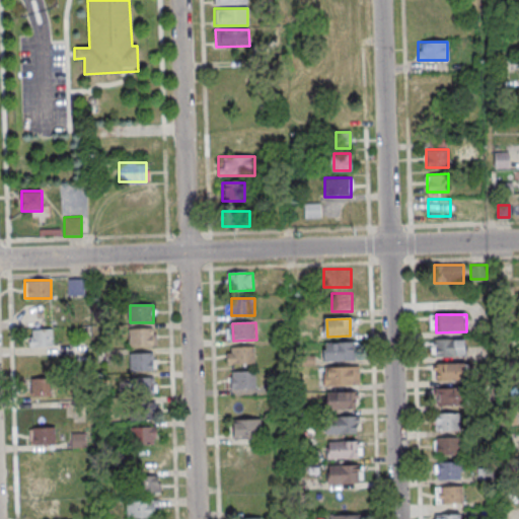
[(53,347),(53,328),(29,328),(29,347),(53,347)]
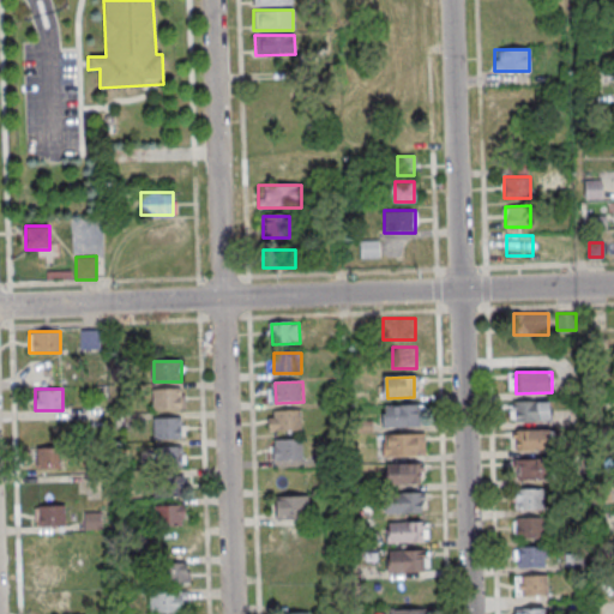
[(155,390),(182,390),(184,410),(156,410),(155,390)]
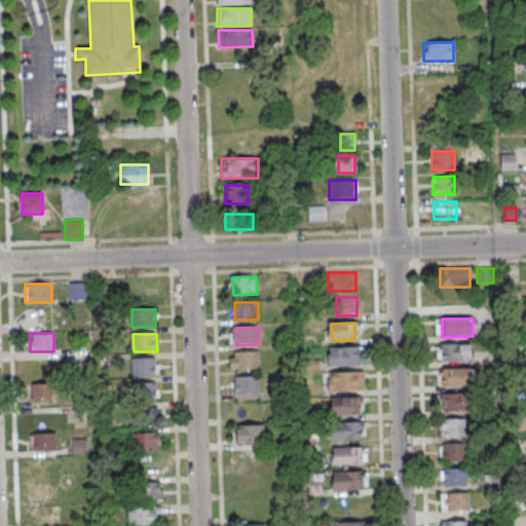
[(443,344),(443,363),(474,362),(474,344),(443,344)]
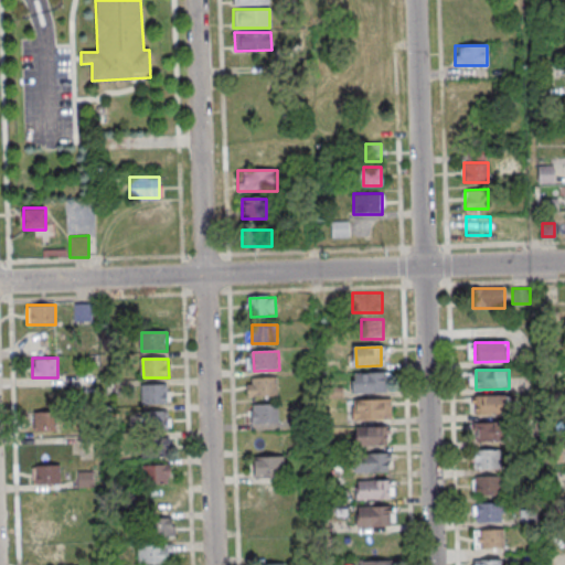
[(350,392),(384,392),(384,372),(350,372),(350,392)]
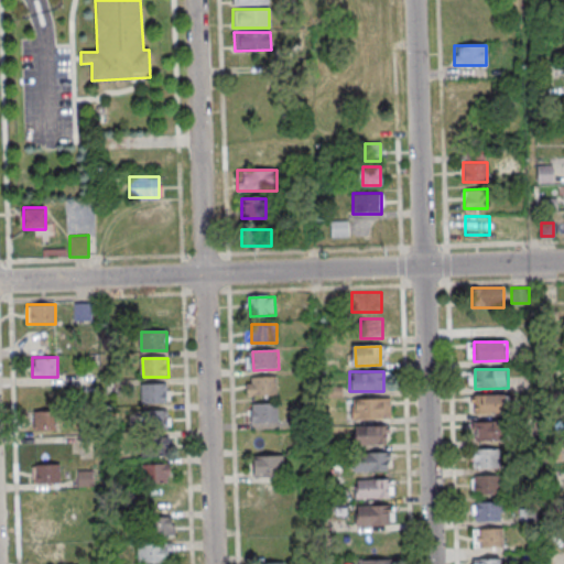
[(253,378),(279,377),(279,396),(253,397),(253,378)]
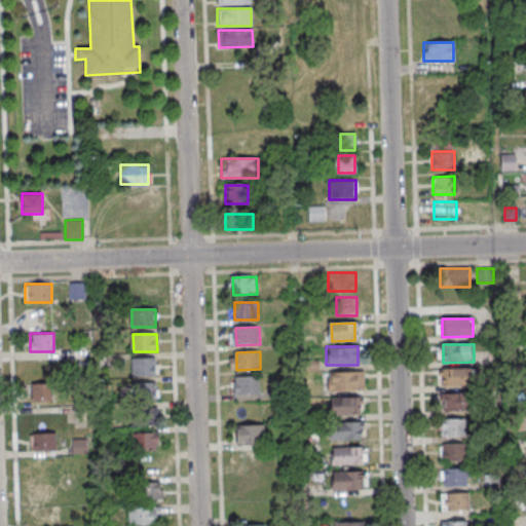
[(134,359),(157,359),(157,376),(134,376),(134,359)]
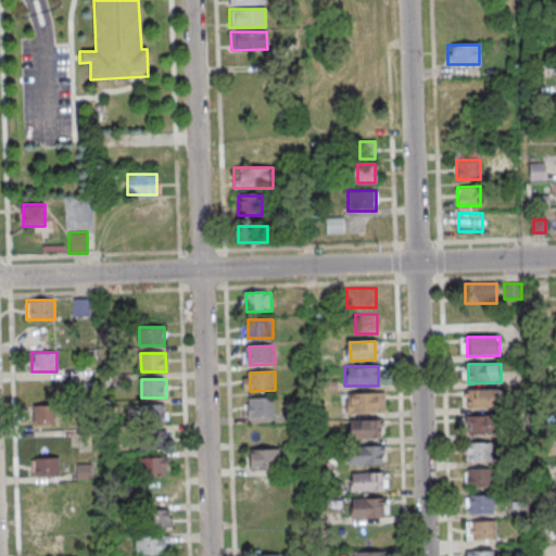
[(468,390),(468,409),(502,408),(501,390),(468,390)]
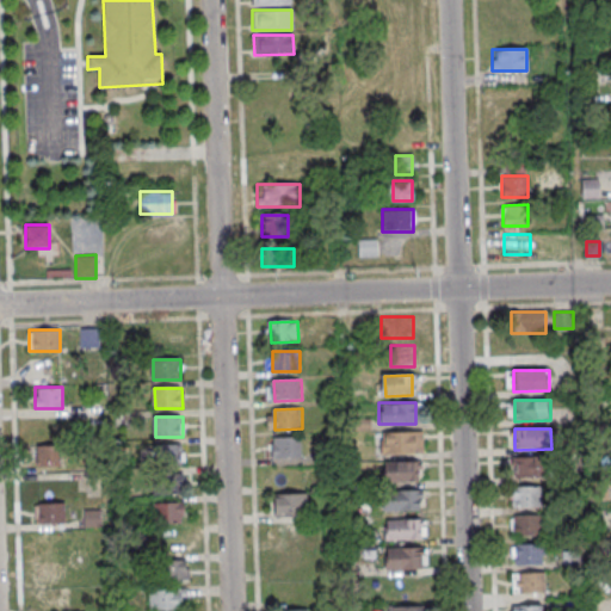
[(386,433),(387,454),(426,452),(425,432),(386,433)]
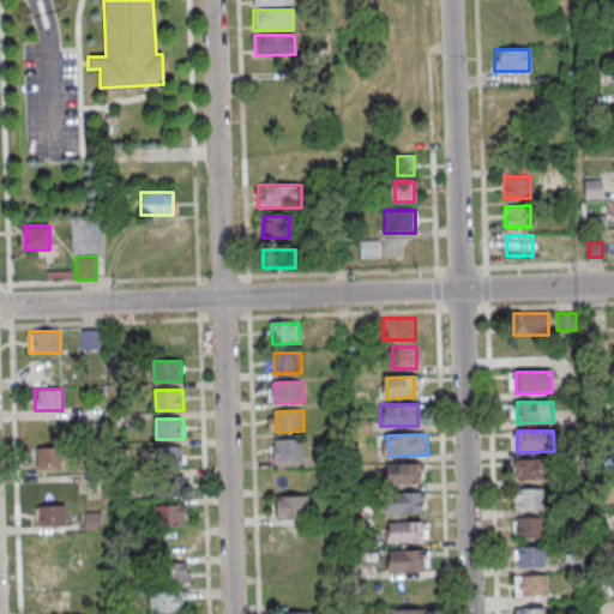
[(276,440),(304,440),(305,461),(277,461),(276,440)]
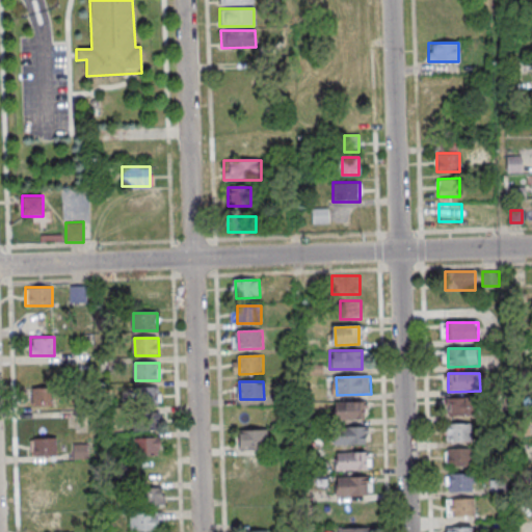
[(31,405),(53,405),(53,387),(31,387),(31,405)]
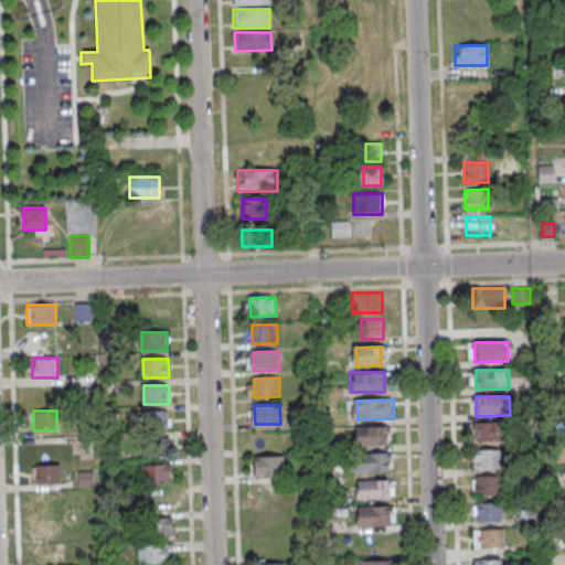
[(145,413),(170,413),(170,432),(145,432),(145,413)]
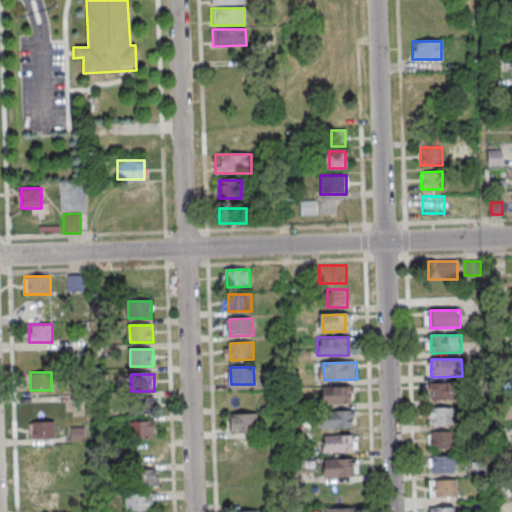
[(430,383),(431,401),(461,400),(461,383),(430,383)]
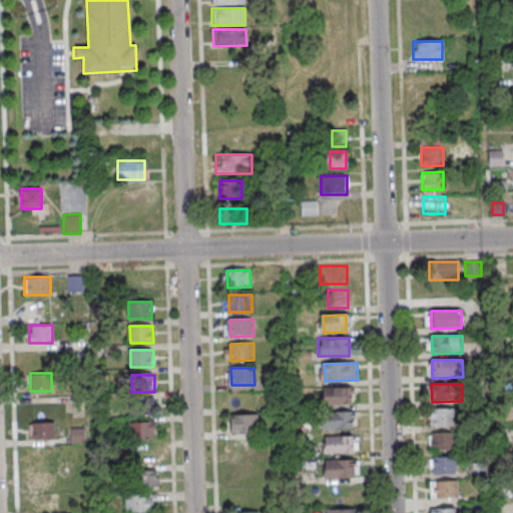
[(326,388),(327,406),(349,405),(349,388),(326,388)]
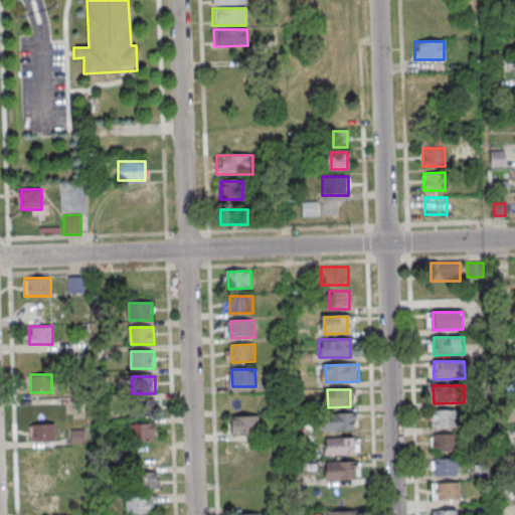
[(132,400),(156,399),(156,410),(153,410),(153,417),(132,417),(132,400)]
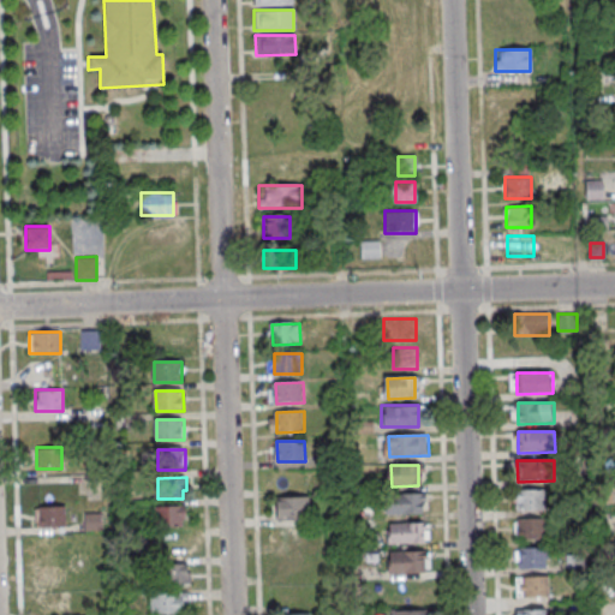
[(518,490),(519,512),(545,511),(545,490),(518,490)]
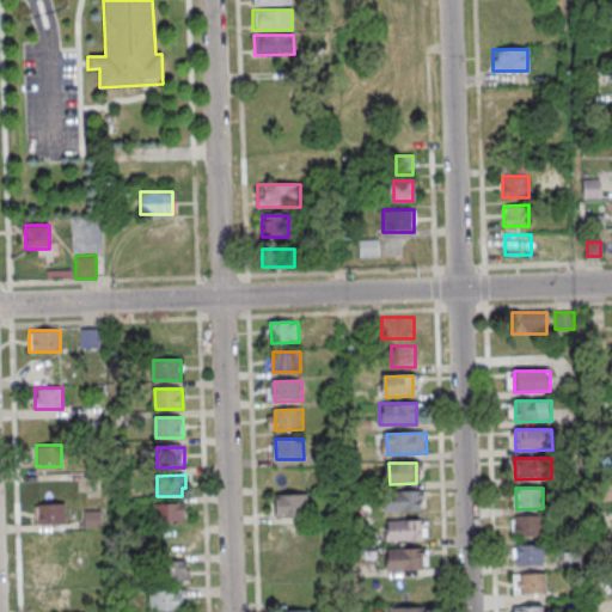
[(389,493),(390,513),(423,512),(422,491),(389,493)]
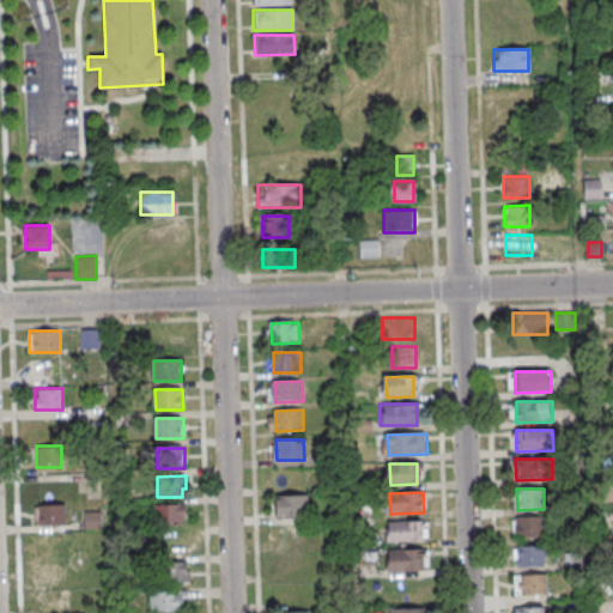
[(305,495),(274,495),(274,517),(305,517),(305,495)]
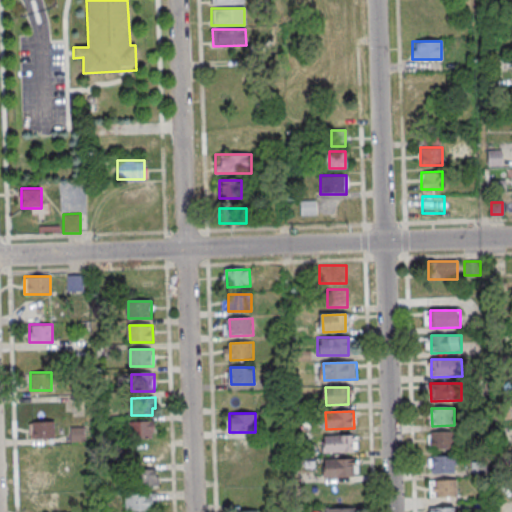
[(34,422),(35,440),(57,439),(57,422),(34,422)]
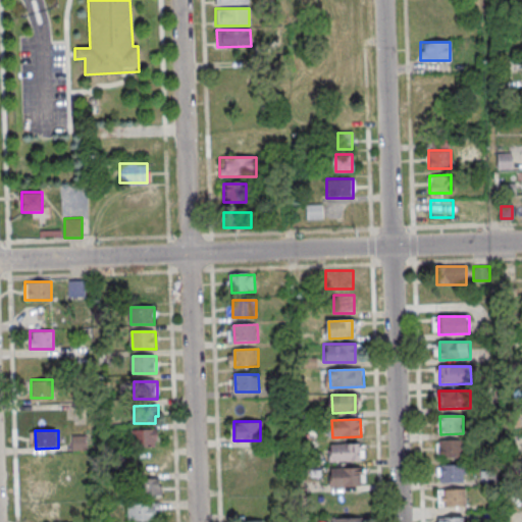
[(135,430),(159,430),(159,440),(156,441),(156,448),(135,449),(135,430)]
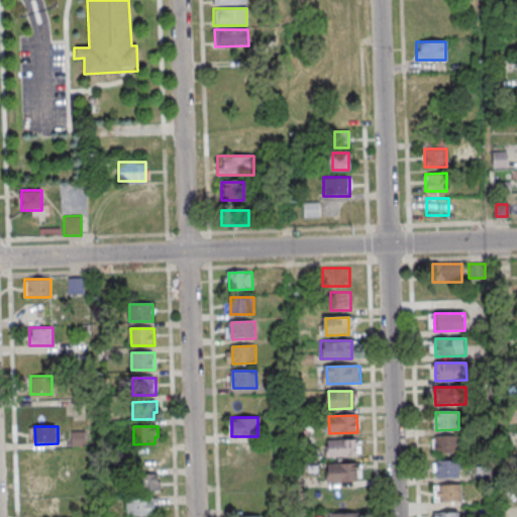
[(436,436),(437,454),(459,453),(459,436),(436,436)]
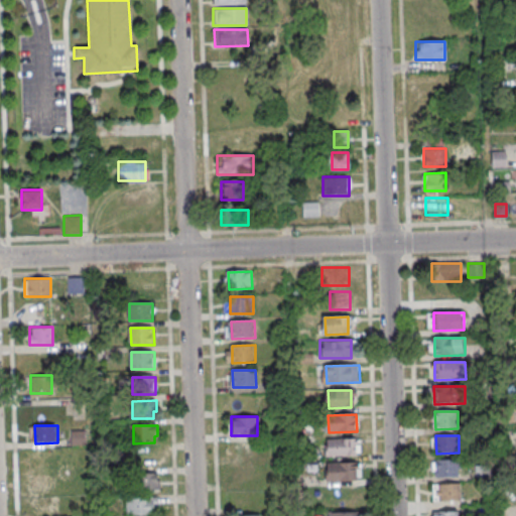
[(329,439),(330,457),(358,456),(357,438),(329,439)]
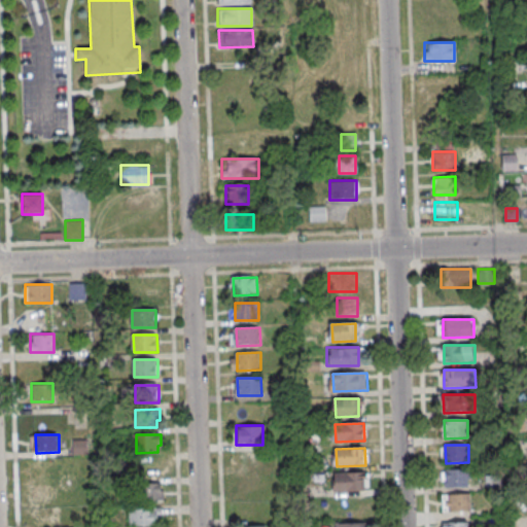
[(446,470),(447,489),(469,488),(469,470),(446,470)]
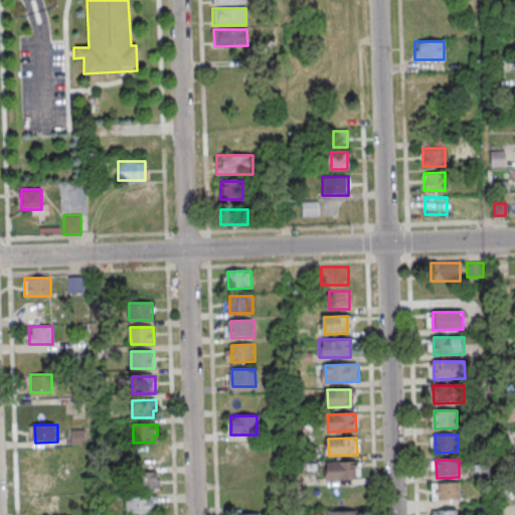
[(329,463),(329,480),(357,479),(357,462),(329,463)]
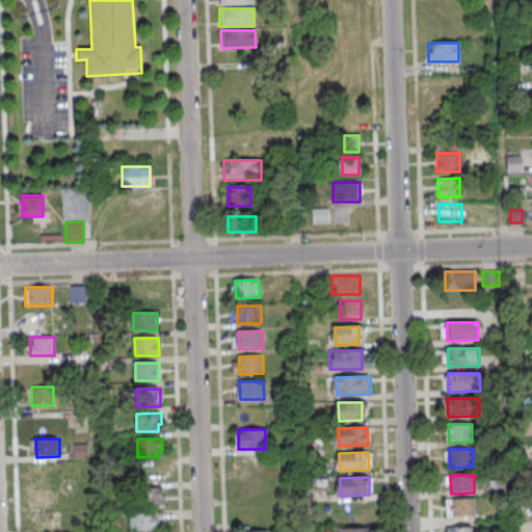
[(54,488),(34,488),(34,506),(54,506),(54,488)]
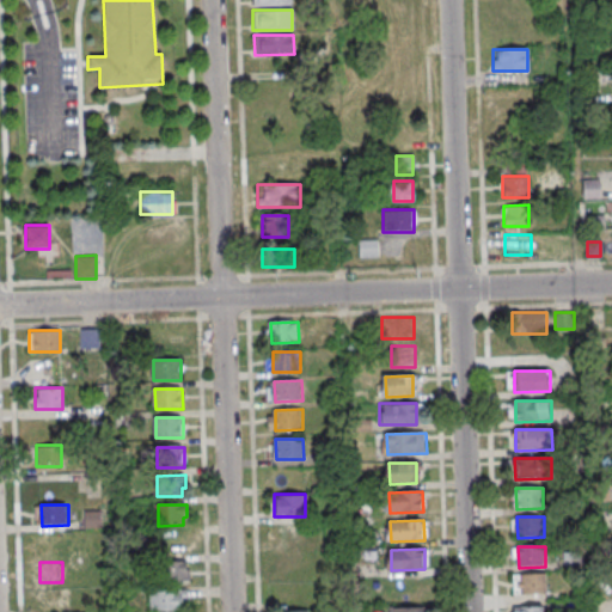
[(161,563),(187,562),(188,582),(163,583),(161,563)]
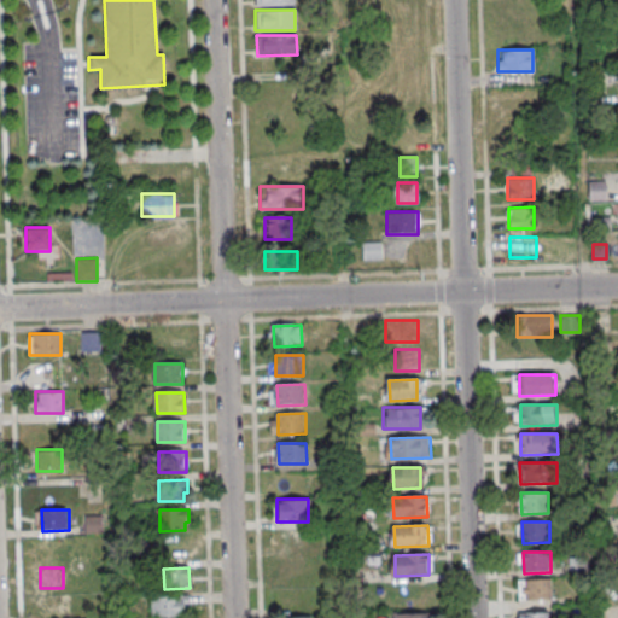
[(519,581),(553,579),(554,601),(520,602),(519,581)]
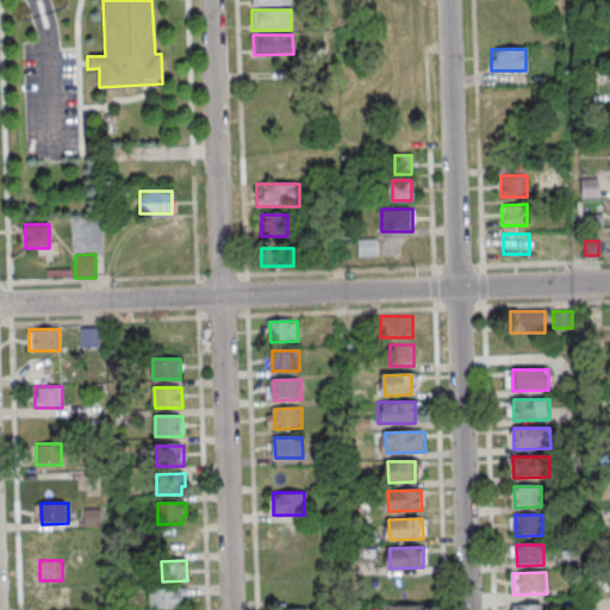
[(66,609),(66,589),(41,589),(41,609),(66,609)]
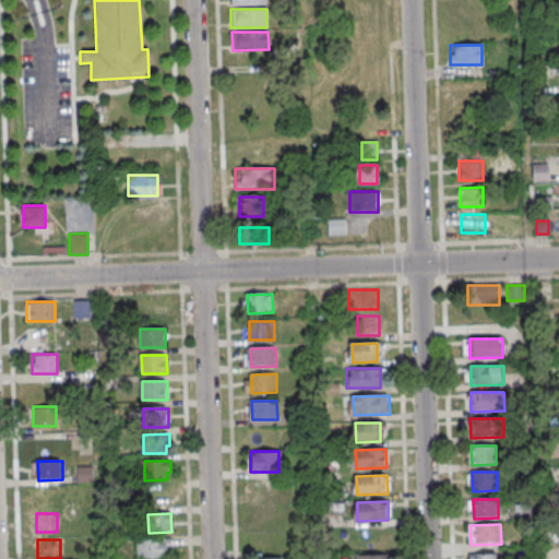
[(139,558),(139,540),(173,539),(174,558),(139,558)]
